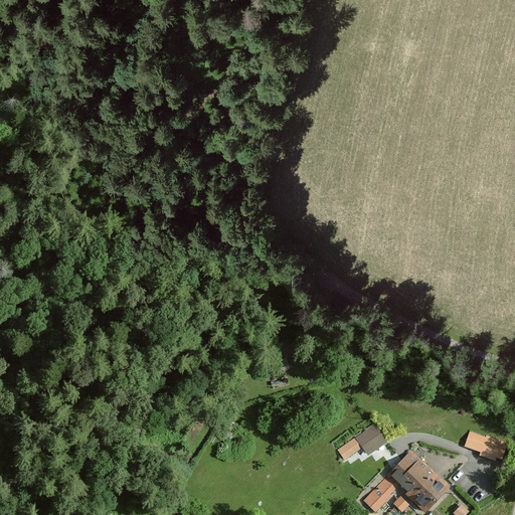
[(339,450),(345,459),(362,447),(368,455),(386,442),(374,424),(339,450)]
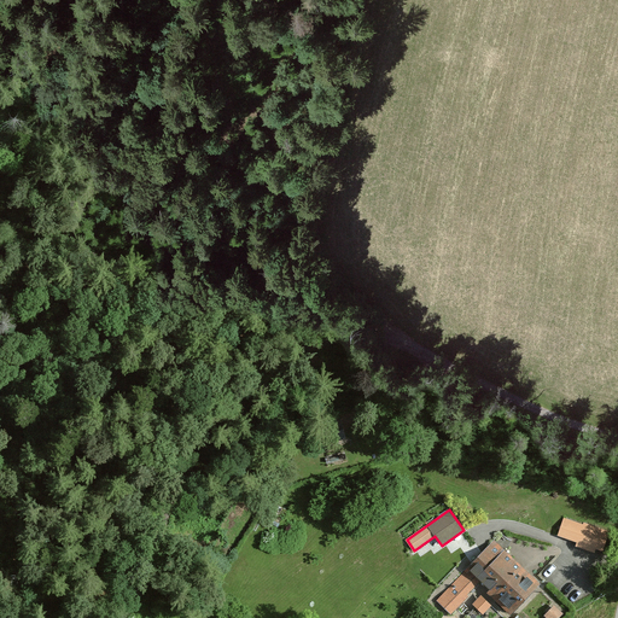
[(564,518),(558,535),(604,549),(608,532),(564,518)]
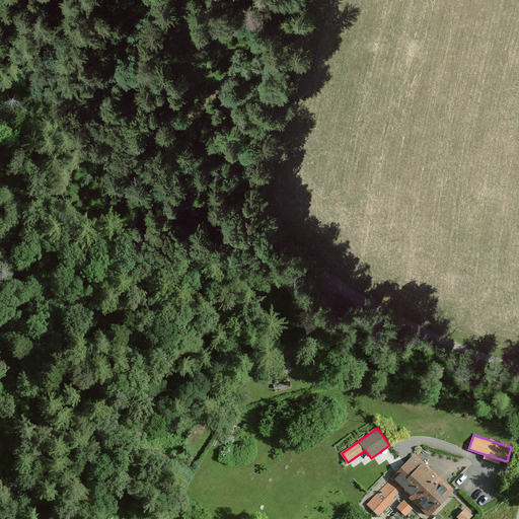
[(417,454),(369,504),(378,513),(403,487),(429,512),(452,489),(417,454)]
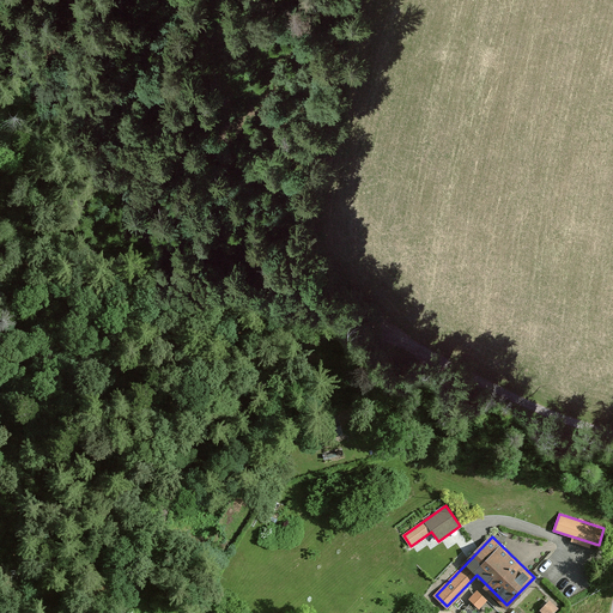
[(486,600),(477,592),(469,599),(479,607),(486,600)]
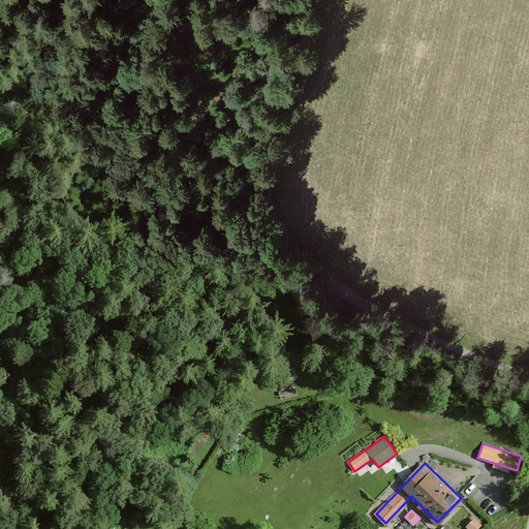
[(476,528),(481,525),(474,518),(466,526),(468,528),(476,528)]
